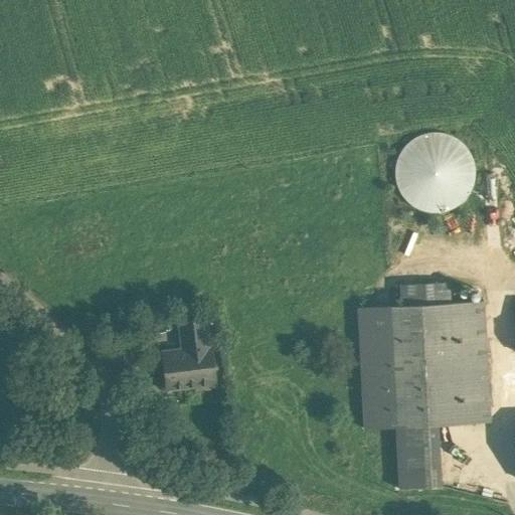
[(447,131),(431,130),(415,135),(403,145),(395,160),(394,176),(399,191),(410,203),(424,210),(441,211),(456,206),(468,196),(476,182),(477,166),(472,151),(461,138),(447,131)]
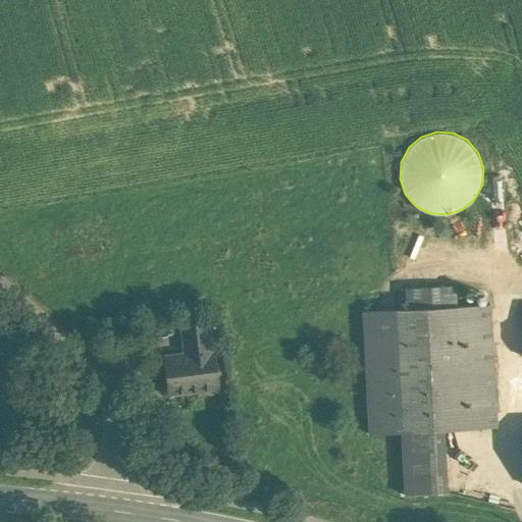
[(490,305),(397,310),(399,352),(403,431),(445,429),(498,426),(490,305)]
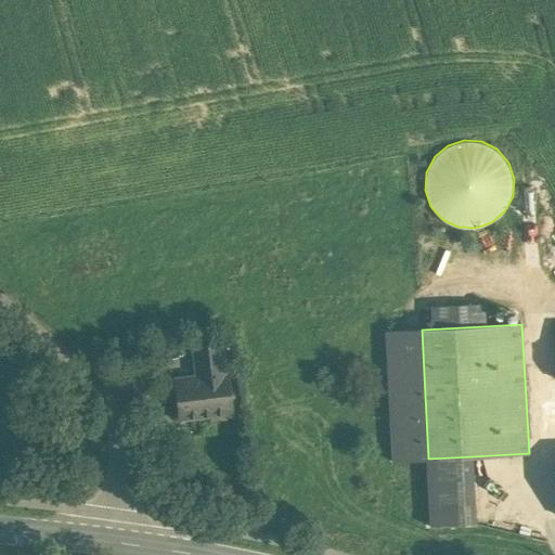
[(422,330),(386,331),(388,376),(424,374),(422,330)]
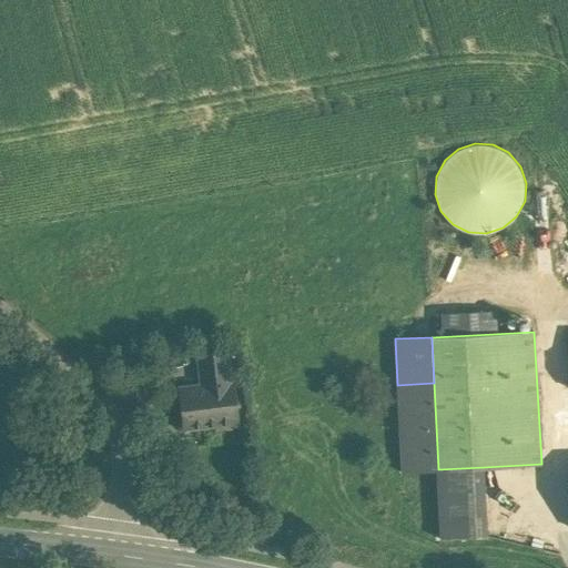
[(227,350),(199,353),(202,385),(231,382),(227,350)]
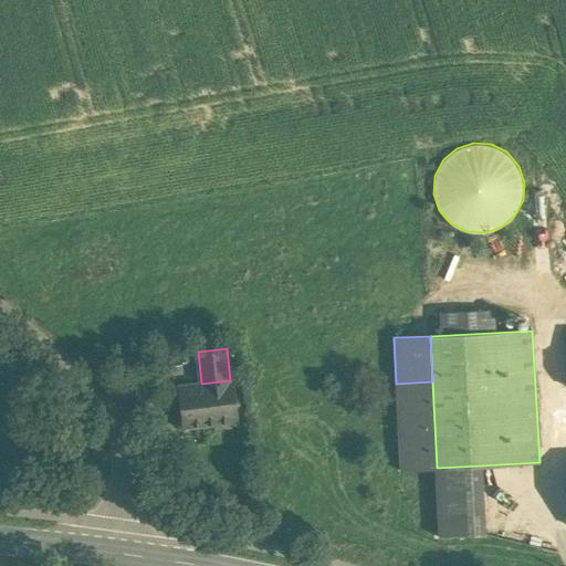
[(201,384),(179,386),(184,426),(216,422),(217,427),(238,425),(232,380),(230,380),(201,384)]
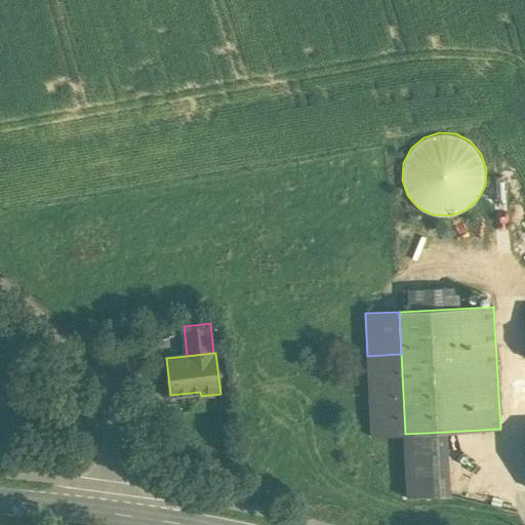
[(401,354),(367,356),(371,436),(404,435),(405,434),(401,354)]
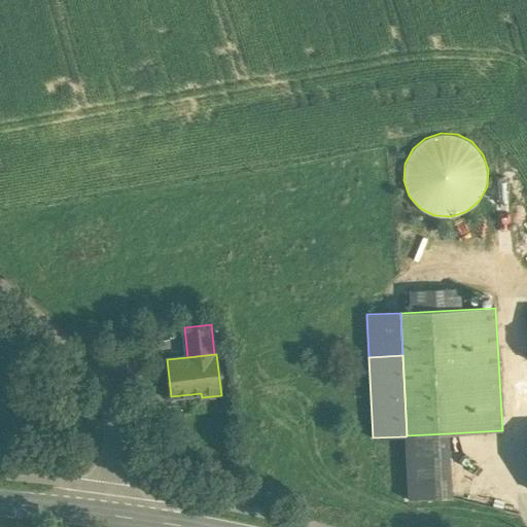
[(407,435),(406,436),(409,499),(451,497),(449,433),(407,435)]
